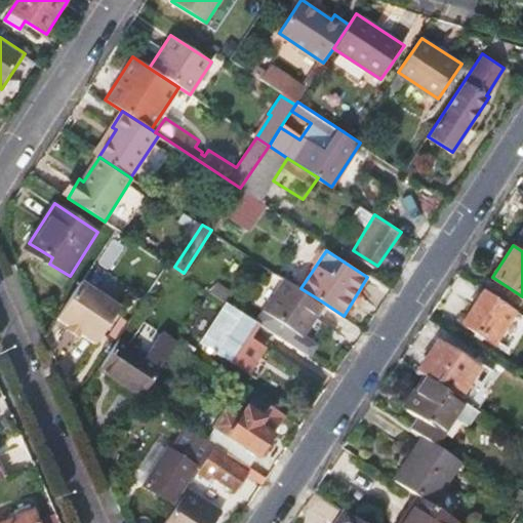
[(285,278),(265,311),(302,334),(322,302),(300,288),(285,278)]
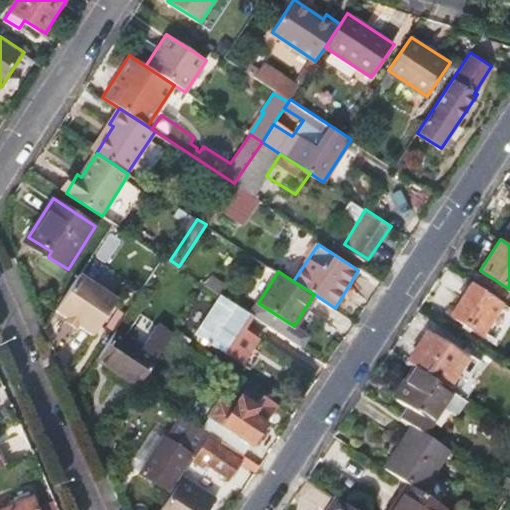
[(117,298),(79,273),(74,281),(56,308),(93,333),(117,298)]
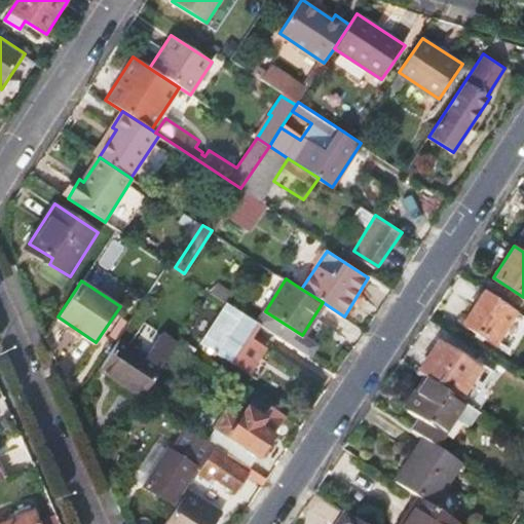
[(486,290),(464,322),(495,342),(517,309),(486,290)]
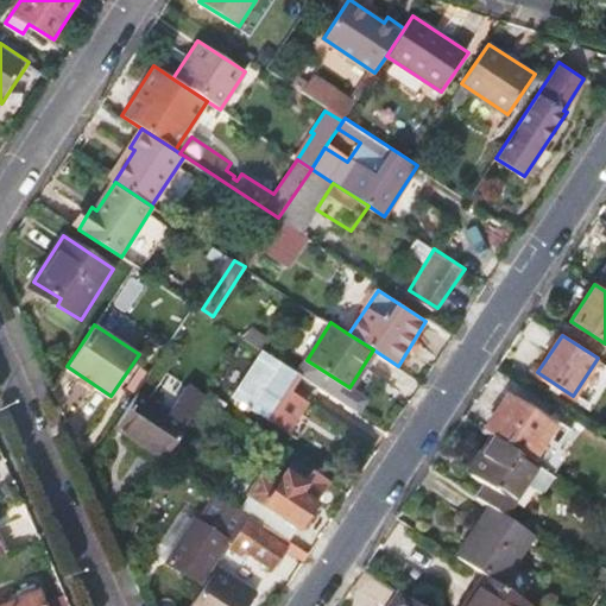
[(272,339),(265,349),(284,363),(291,351),(272,339)]
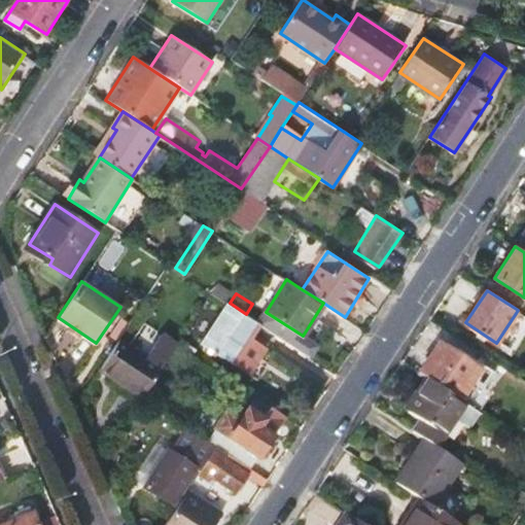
[(230,303),(204,343),(253,374),(269,349),(247,336),(257,321),(246,314),(230,303)]
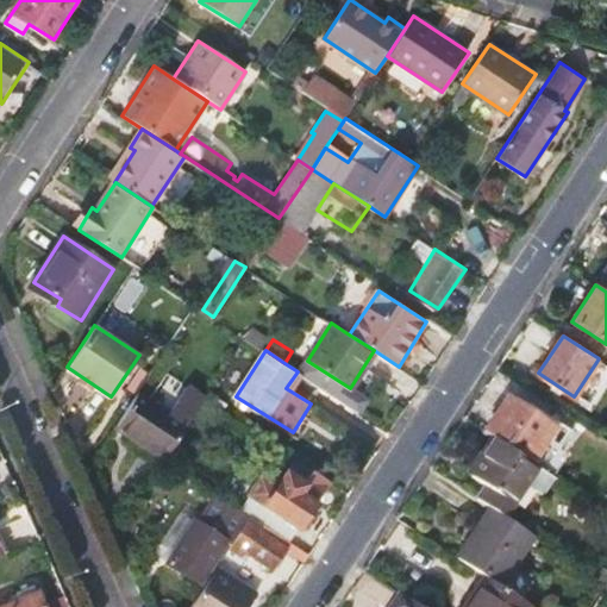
[(138,393),(116,426),(133,438),(166,458),(206,398),(188,386),(181,399),(161,387),(151,400),(138,393)]
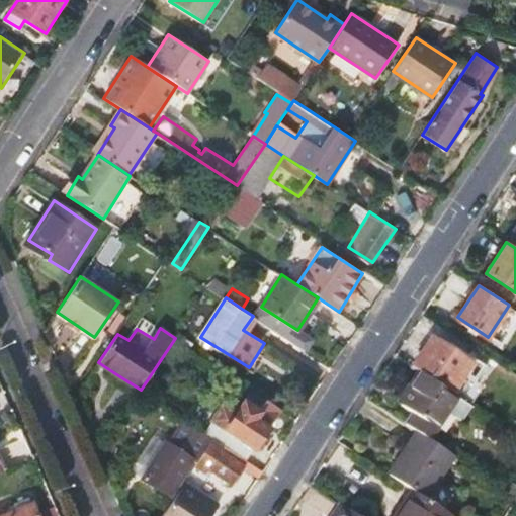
[(432,336),(414,364),(422,370),(454,392),(473,362),(432,336)]
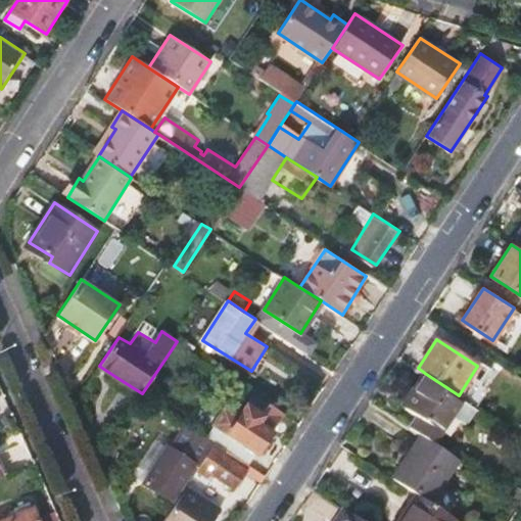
[(426,374),(405,407),(418,416),(411,427),(422,434),(434,442),(442,431),(464,398),(459,395),(426,374)]
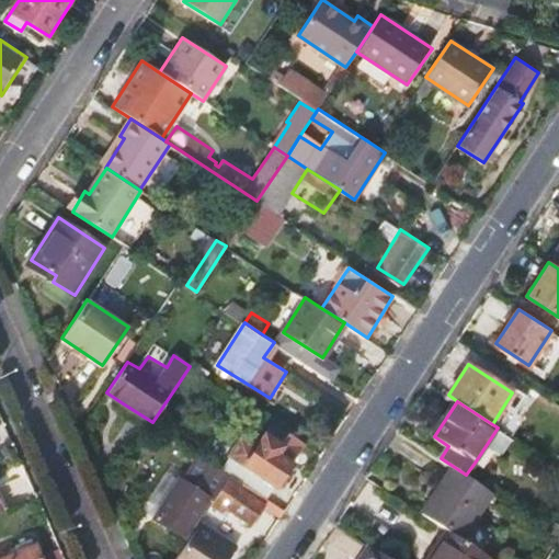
[(120,408),(149,426),(152,422),(123,403),(120,408)]
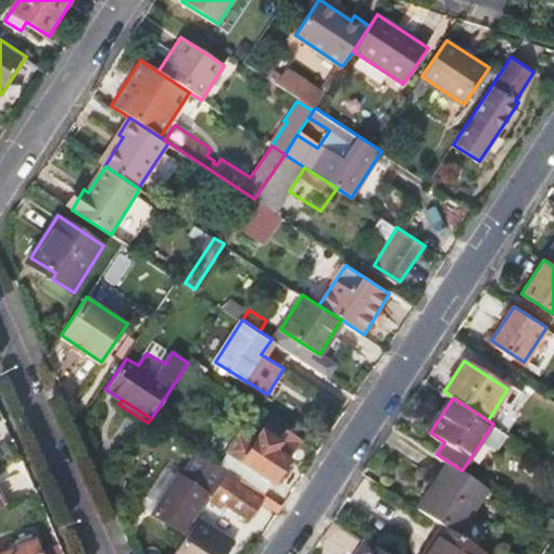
[(493,424),(470,458),(481,466),(503,430),(493,424)]
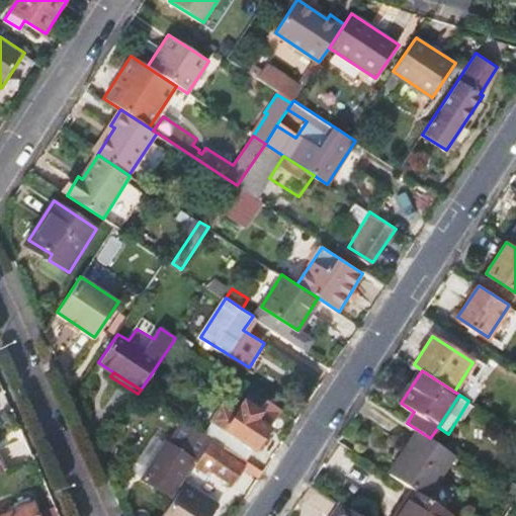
[(215,421),(257,448),(269,430),(255,420),(261,412),(246,402),(239,414),(225,405),(215,421)]
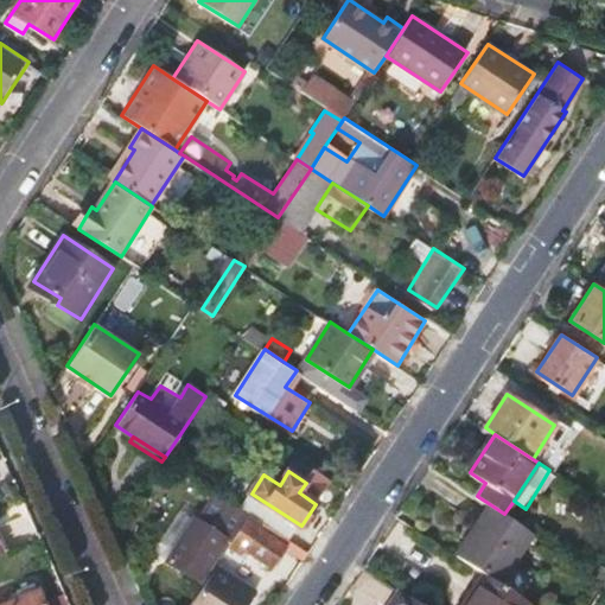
[(169,559),(201,580),(228,536),(233,540),(248,517),(250,513),(218,491),(186,540),(183,537),(169,559)]
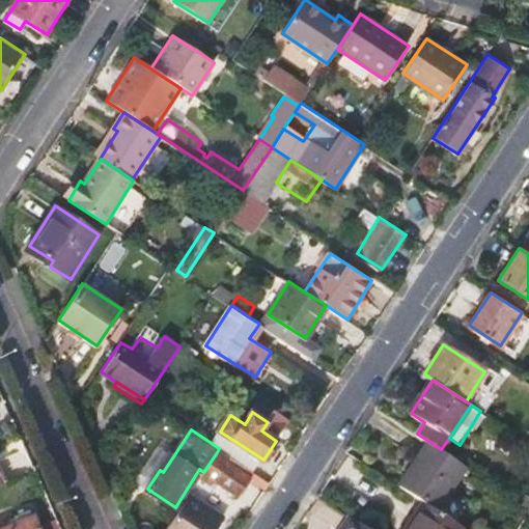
[(225,437),(220,445),(255,468),(260,460),(225,437)]
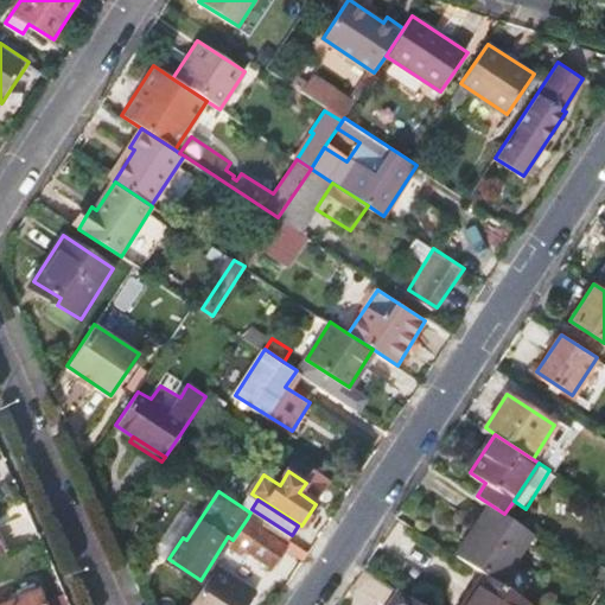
[(457,554),(490,577),(501,584),(533,533),(504,514),(490,504),(457,554)]
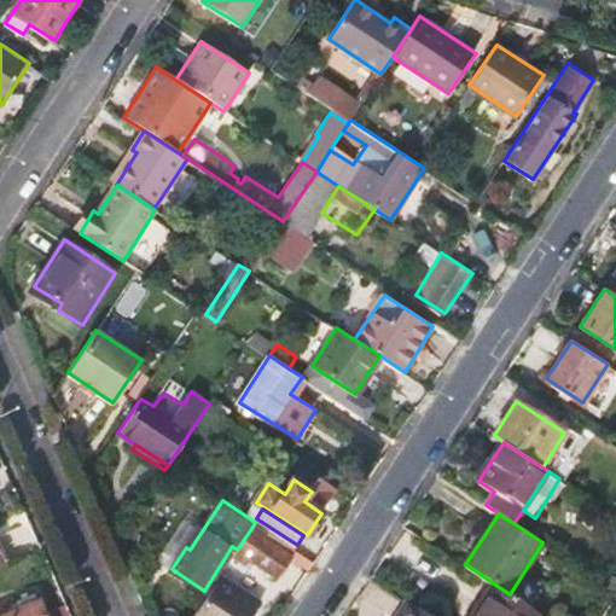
[(237,550),(278,575),(292,552),(253,527),(237,550)]
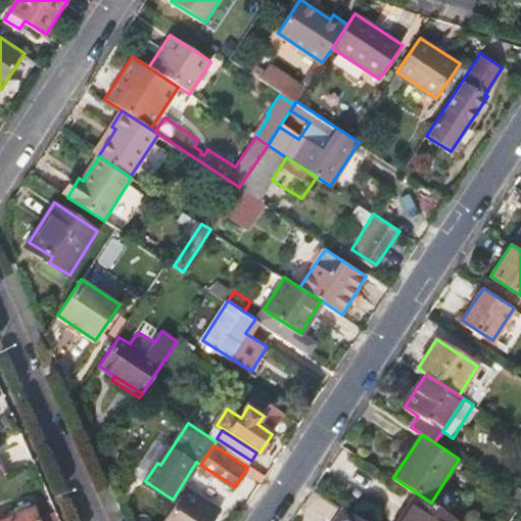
[(187,485),(163,520),(212,520),(222,508),(187,485)]
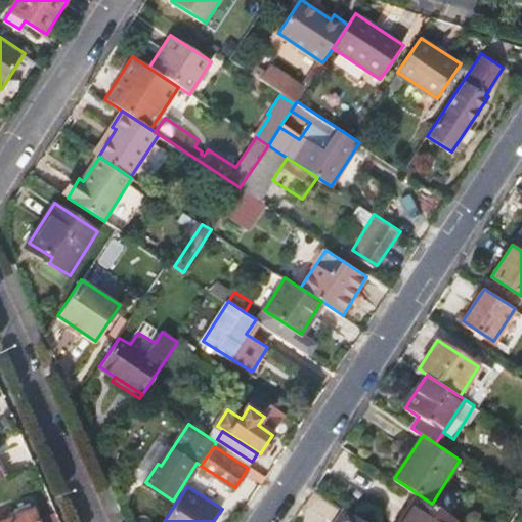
[(423,497),(405,521),(452,521),(455,519),(432,504),(423,497)]
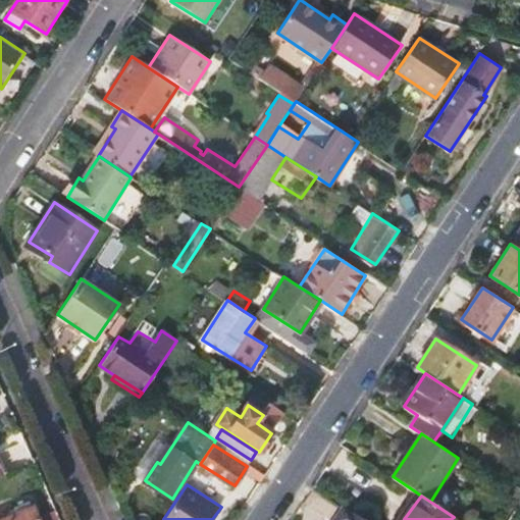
[(0,519),(39,519),(33,506),(0,519)]
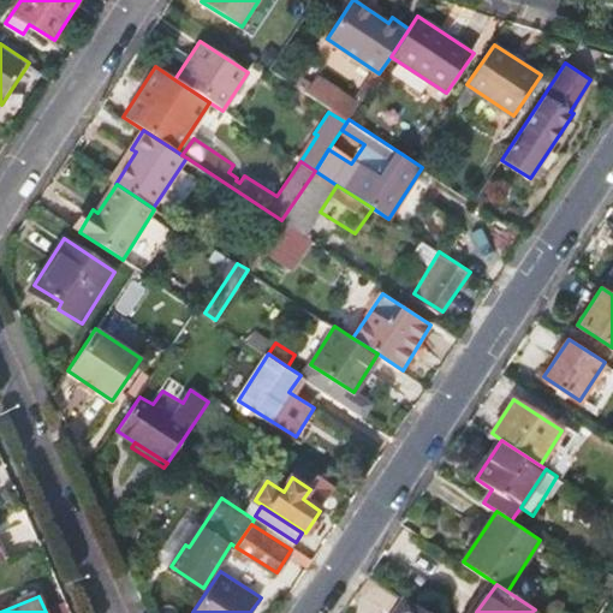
[(430,612),(405,596),(393,612),(430,612)]
